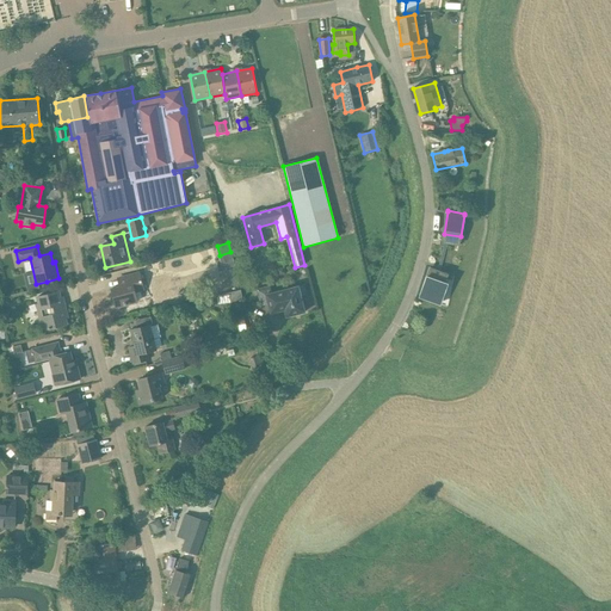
[(448,277),(448,276),(448,275),(446,275),(446,273),(445,273),(442,272),(434,270),(432,269),(431,269),(430,269),(429,269),(429,270),(419,296),(438,303),(439,301),(445,283),(448,277)]
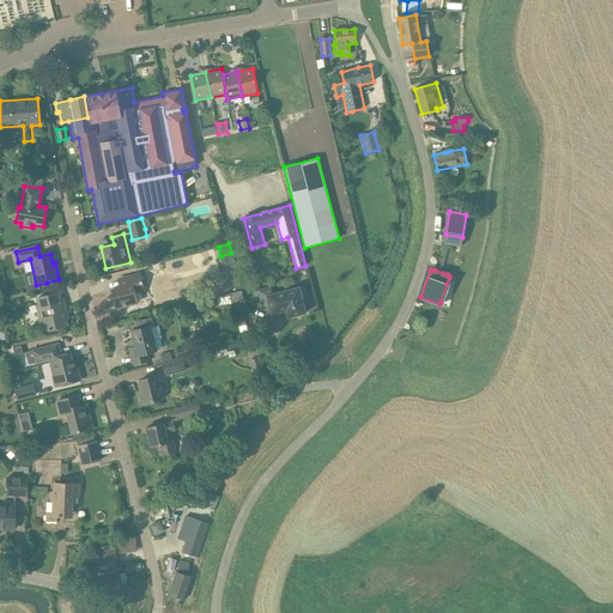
[(145,290),(140,274),(125,278),(126,286),(111,290),(116,309),(139,303),(135,292),(145,290)]
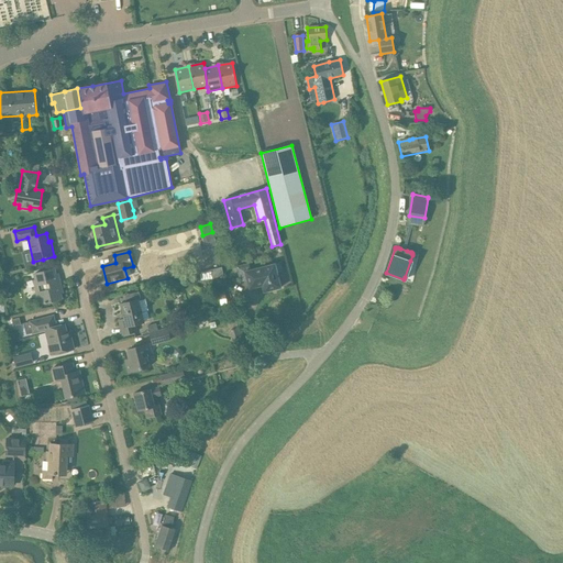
[(283,271),(280,263),(251,271),(249,263),(236,266),(241,282),(247,280),(250,289),(262,286),(264,293),(280,288),(277,273),(283,271)]
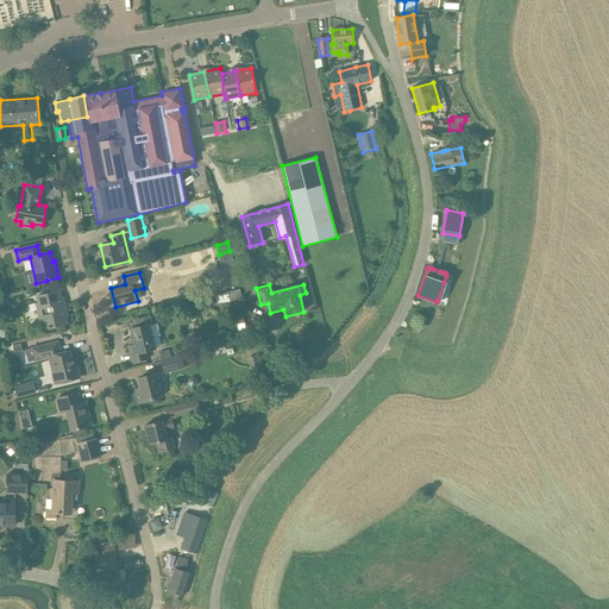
[(224,293),(215,295),(217,303),(236,300),(236,299),(242,296),(239,289),(224,293)]
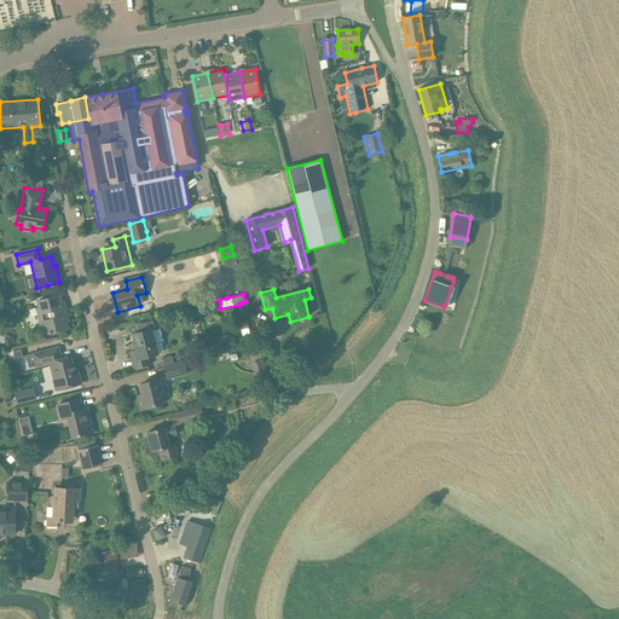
[(67,329),(59,296),(47,299),(38,301),(46,334),(67,329)]
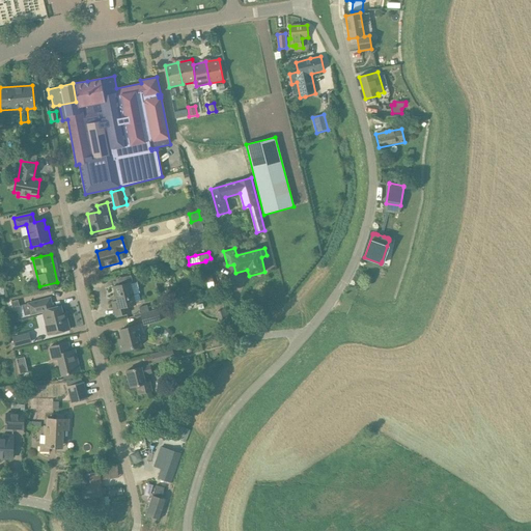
[(117,301),(111,303),(115,316),(126,313),(130,312),(128,306),(136,304),(134,295),(140,292),(135,275),(132,276),(129,276),(130,282),(123,284),(113,286),(117,301)]
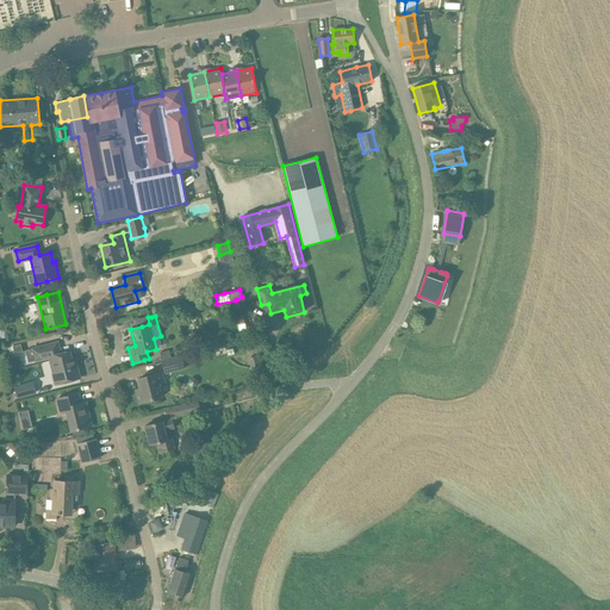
[(25,350),(29,362),(49,358),(54,374),(53,374),(55,385),(80,379),(76,365),(73,366),(69,352),(58,355),(55,343),(57,343),(57,342),(25,350)]
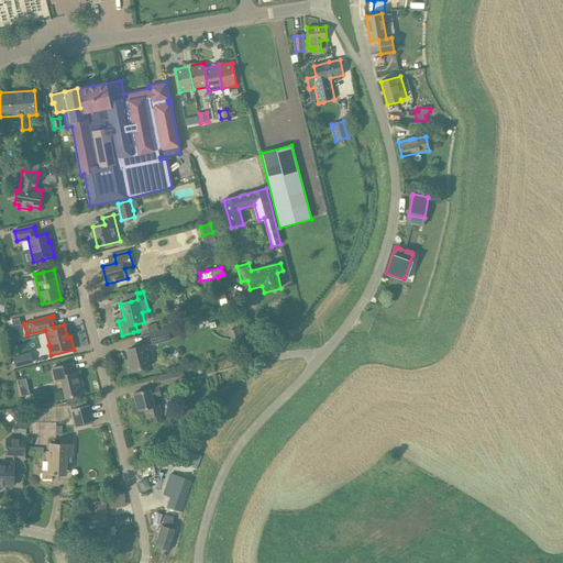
[(18,317),(11,319),(13,326),(21,324),(20,320),(19,317),(18,317)]
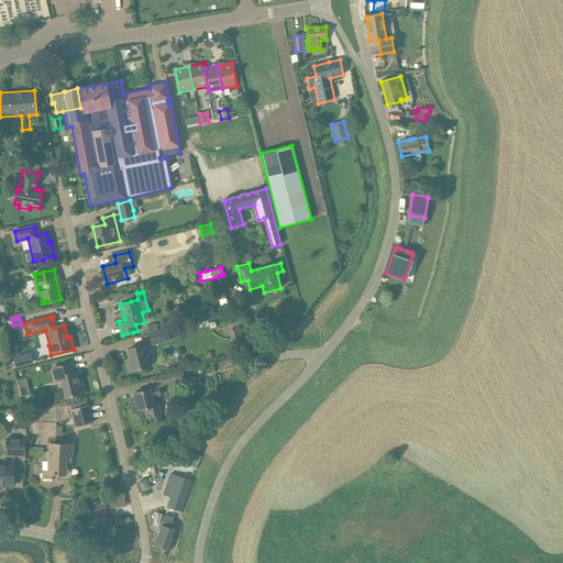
[(157,331),(156,323),(147,326),(150,332),(157,331)]
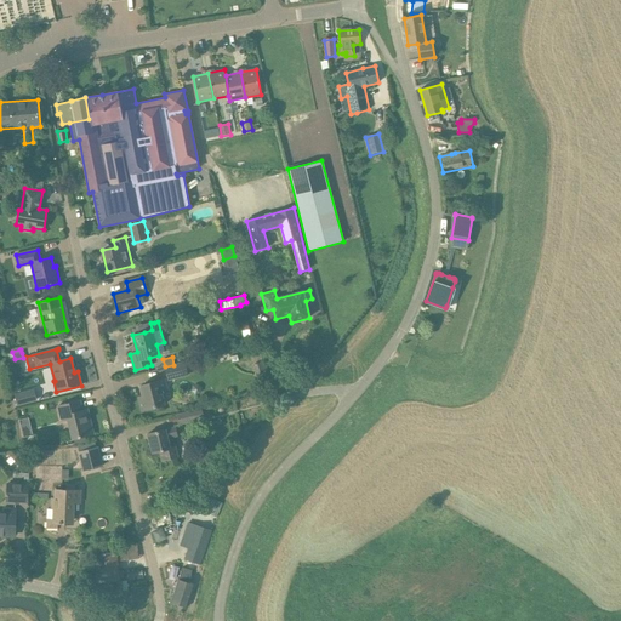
[(268,382),(263,362),(254,364),(260,385),(268,382)]
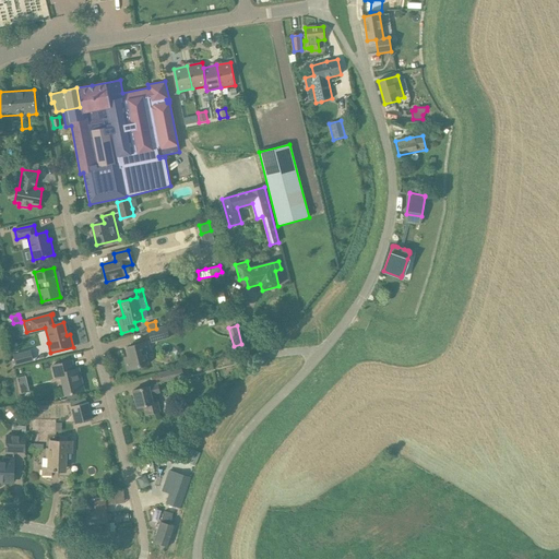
[(169,337),(166,326),(157,329),(156,329),(149,330),(152,342),(169,337)]
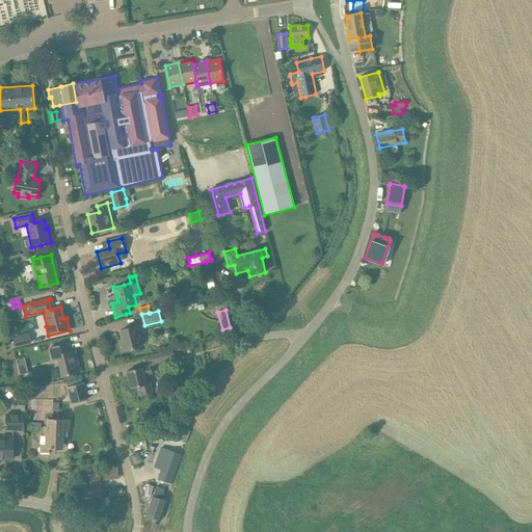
[(142,333),(141,325),(121,330),(124,342),(118,343),(122,351),(131,349),(141,347),(137,334),(142,333)]
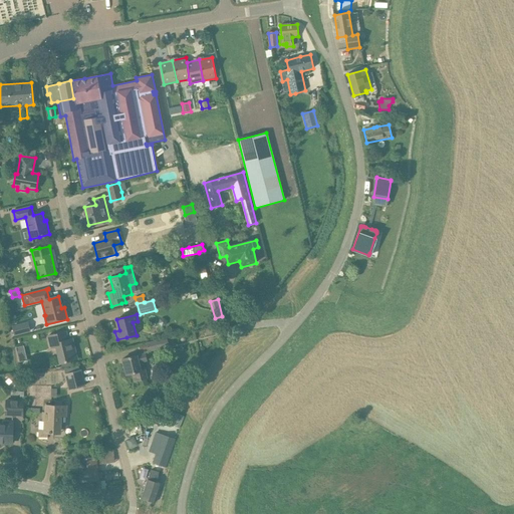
[(22,323),(12,326),(15,334),(24,332),(22,323)]
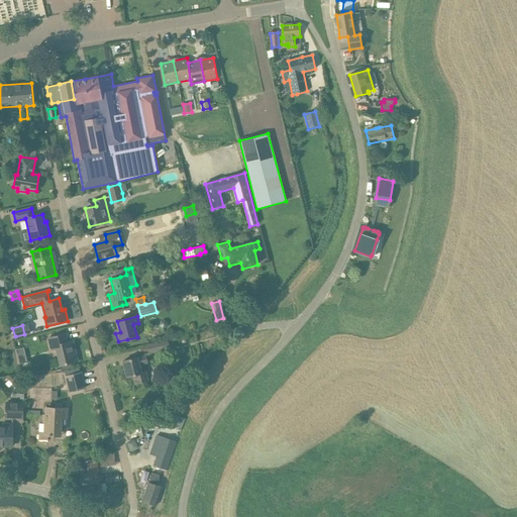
[(57,336),(48,338),(52,350),(57,348),(61,366),(68,364),(78,362),(76,352),(73,352),(70,341),(68,341),(66,333),(57,336)]
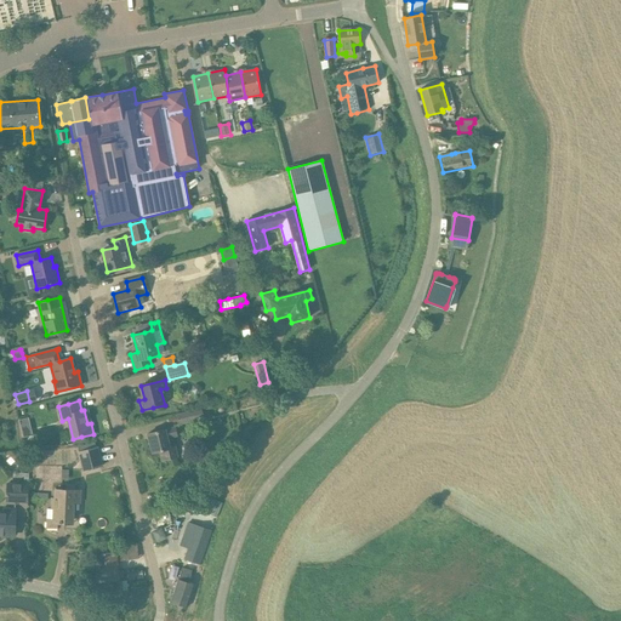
[(204,420),(201,409),(177,415),(181,426),(204,420)]
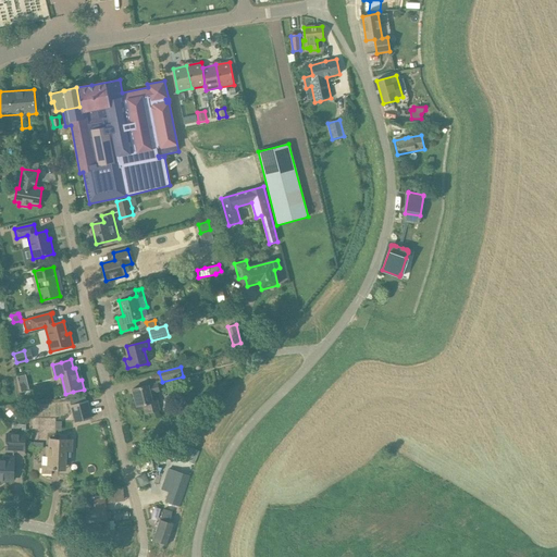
[(160,392),(158,383),(133,390),(137,406),(143,405),(145,413),(160,410),(158,401),(153,401),(151,394),(160,392)]
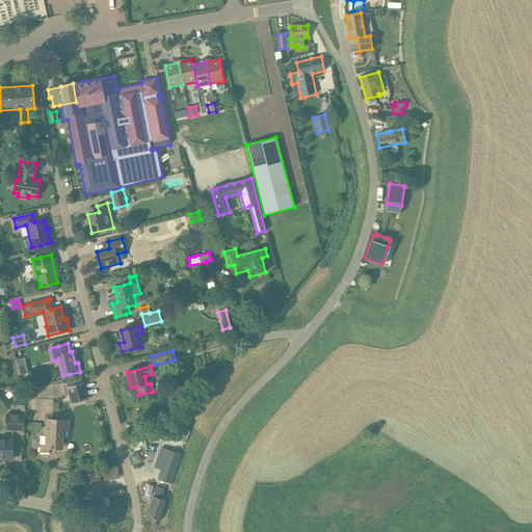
[(87,399),(83,382),(68,387),(72,403),(87,399)]
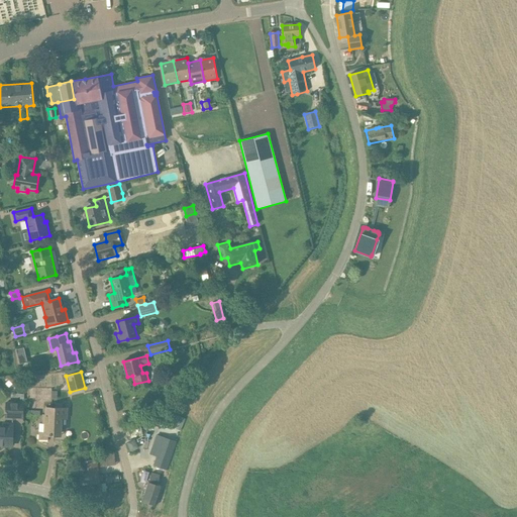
[(15,394),(15,397),(20,397),(20,402),(11,401),(11,403),(8,403),(6,403),(5,417),(7,418),(22,419),(23,404),(24,395),(15,394)]
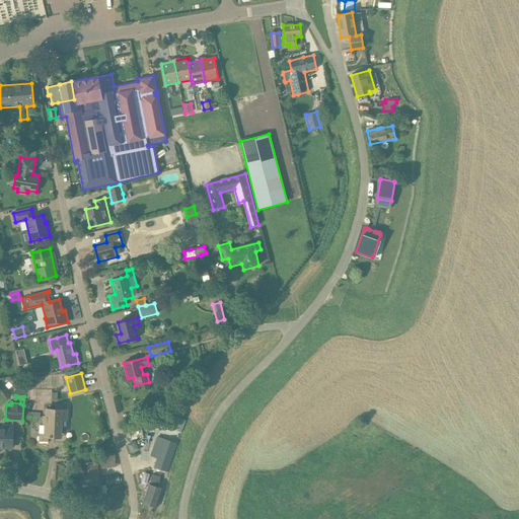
[(63,411),(46,410),(45,417),(43,416),(42,425),(41,425),(40,441),(49,442),(50,437),(55,437),(55,435),(61,435),(62,427),(66,427),(67,411),(63,411)]
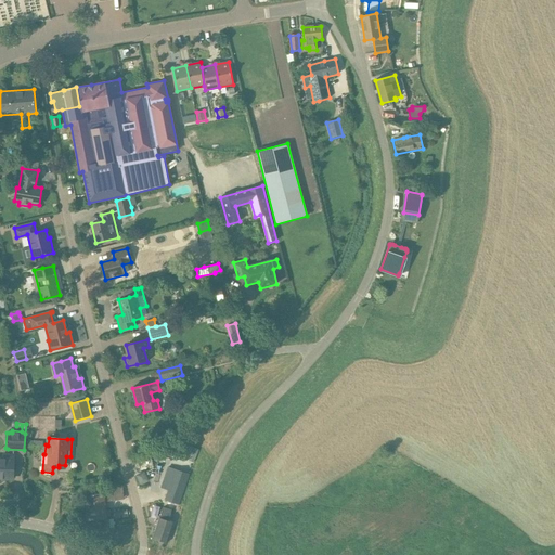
[(14,455),(3,455),(3,460),(0,459),(0,478),(13,479),(14,455)]
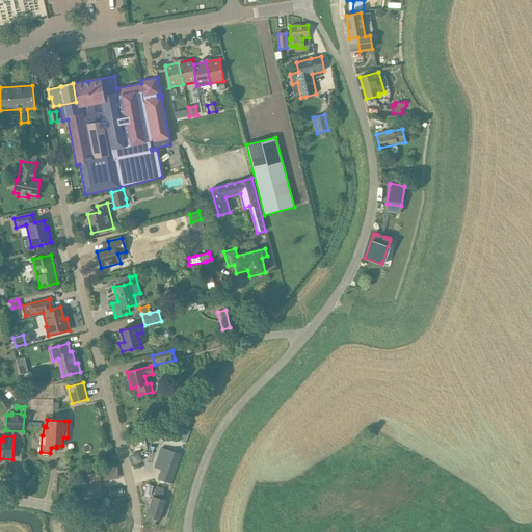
[(155,468),(161,471),(166,456),(179,460),(181,456),(161,449),(155,468)]
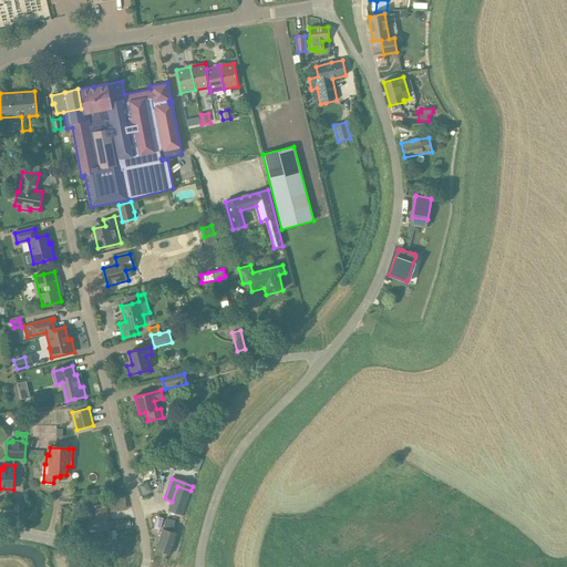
[(151,491),(146,483),(141,486),(144,494),(151,491)]
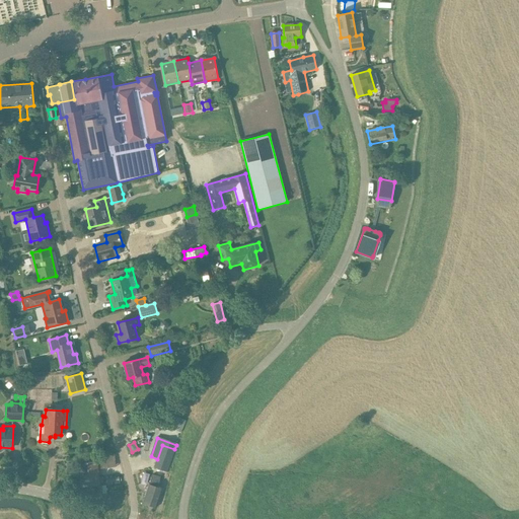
[(168,468),(174,449),(162,445),(157,459),(156,464),(168,468)]
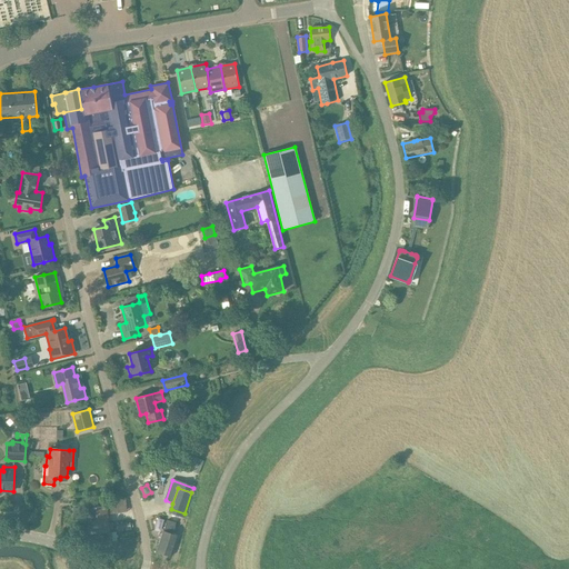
[(108,512),(126,512),(126,502),(108,502),(108,512)]
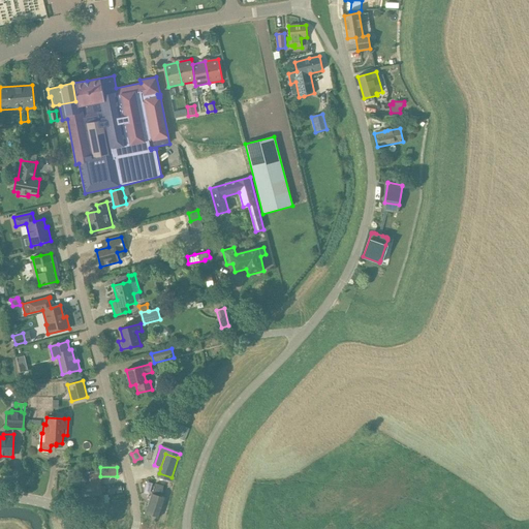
[(99,468),(86,469),(88,494),(101,493),(99,468)]
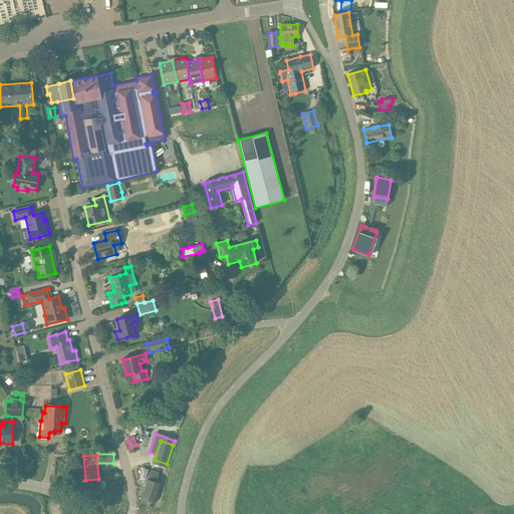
[(155,503),(162,484),(156,482),(159,472),(152,470),(142,498),(155,503)]
